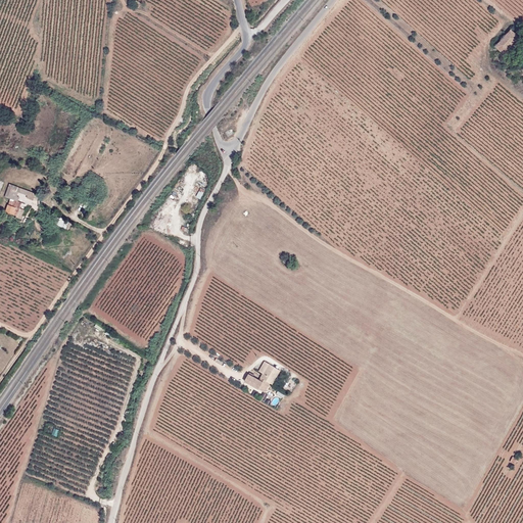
[(137,6),(143,10),(146,5),(141,1),(137,6)]
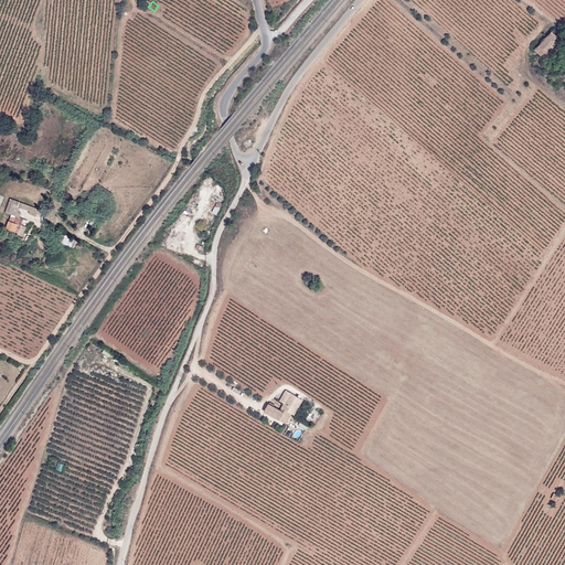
[(554,34),(550,30),(533,48),(542,56),(561,36),(556,32),(554,34)]
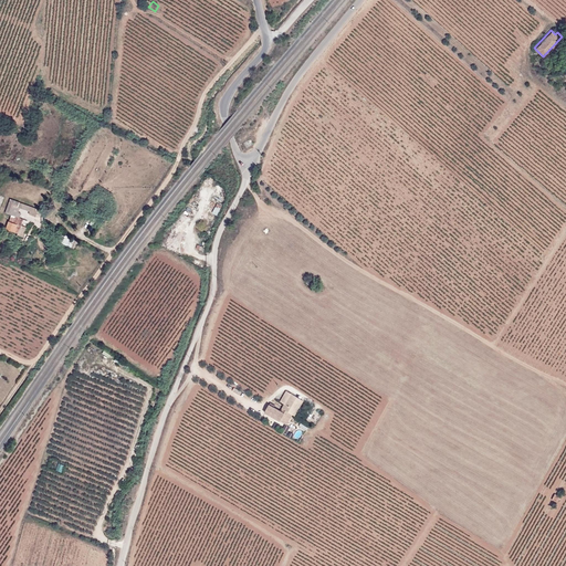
[(16,217),(14,220),(25,223),(25,227),(28,220),(22,218),(23,213),(21,212),(22,209),(34,213),(33,216),(38,217),(39,212),(41,213),(41,216),(46,218),(49,212),(27,205),(14,200),(10,215),(16,217)]
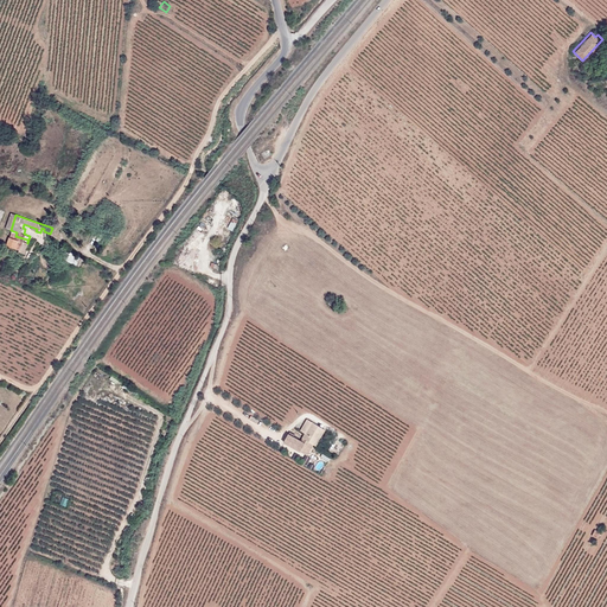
[(227,228),(232,231),(237,221),(232,217),(227,228)]
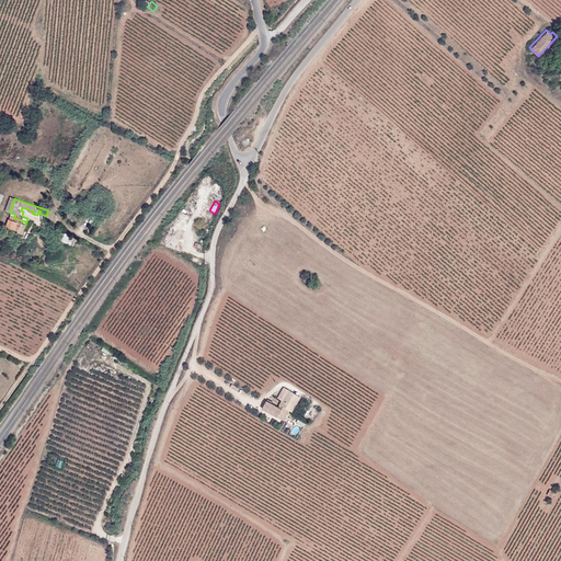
[(14,229),(22,231),(24,226),(25,225),(25,221),(14,218),(13,220),(10,227),(14,229)]
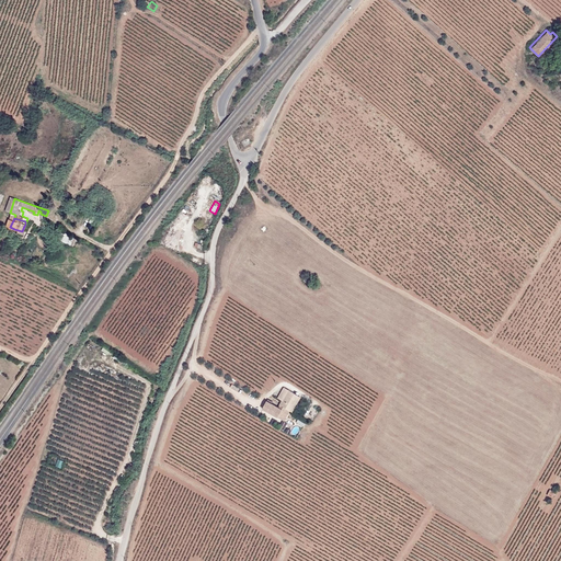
[(65,233),(61,241),(71,245),(75,237),(65,233)]
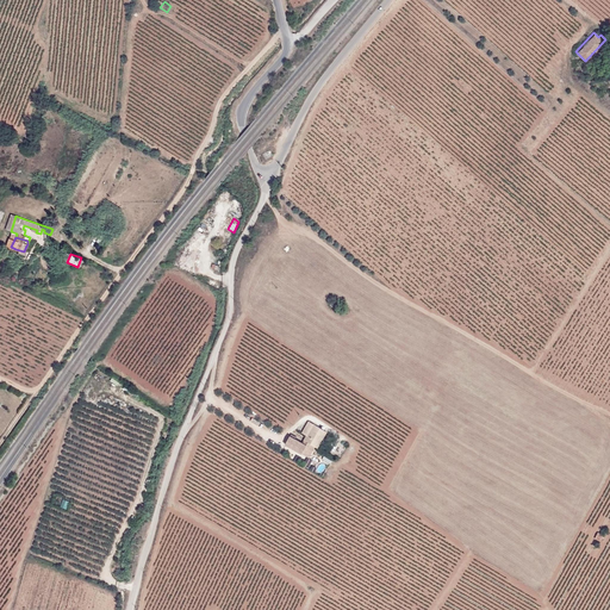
[(340,316),(344,309),(336,304),(332,311),(340,316)]
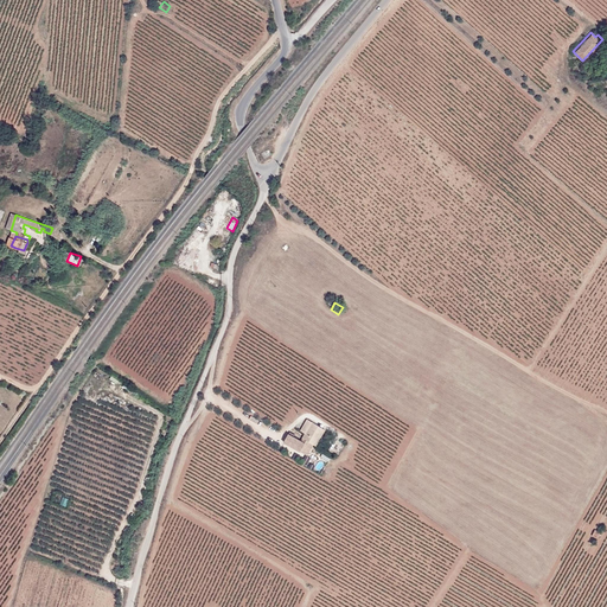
[(325,429),(312,420),(307,416),(300,428),(305,432),(302,436),(294,430),(289,439),(304,448),(308,440),(312,442),(315,445),(325,429)]
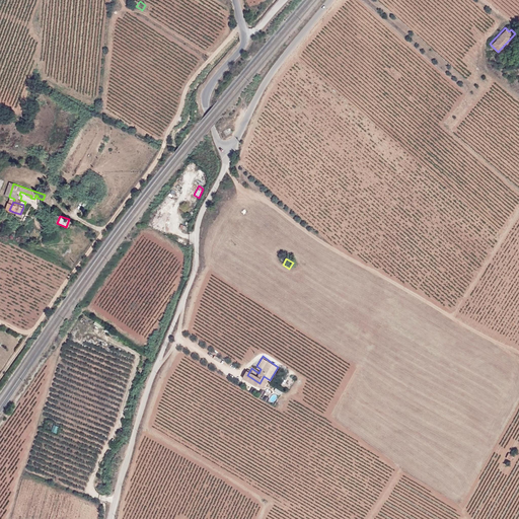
[(500,456),(506,460),(510,453),(504,449),(500,456)]
